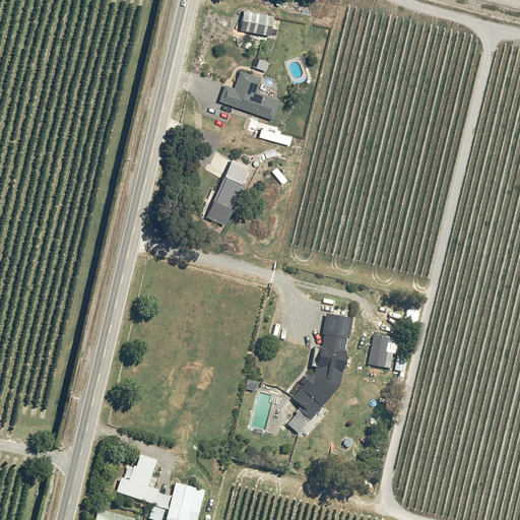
[(273,14),(242,10),(239,29),(269,35),(273,14)]
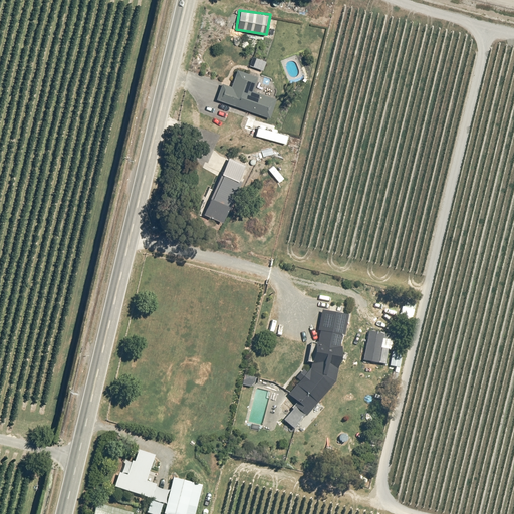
[(256,77),(239,71),(236,80),(233,79),(231,86),(224,84),(218,100),(268,117),(275,98),(252,90),(256,77)]
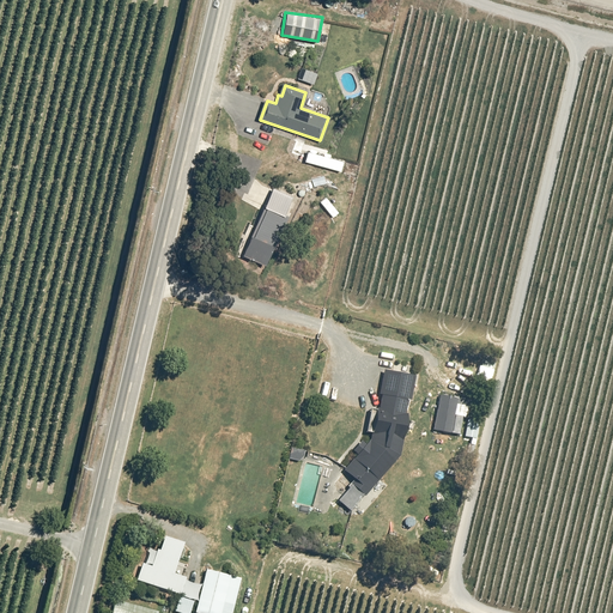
[(281,218),(292,195),(272,187),(261,212),(242,256),(263,266),(284,219),(281,218)]
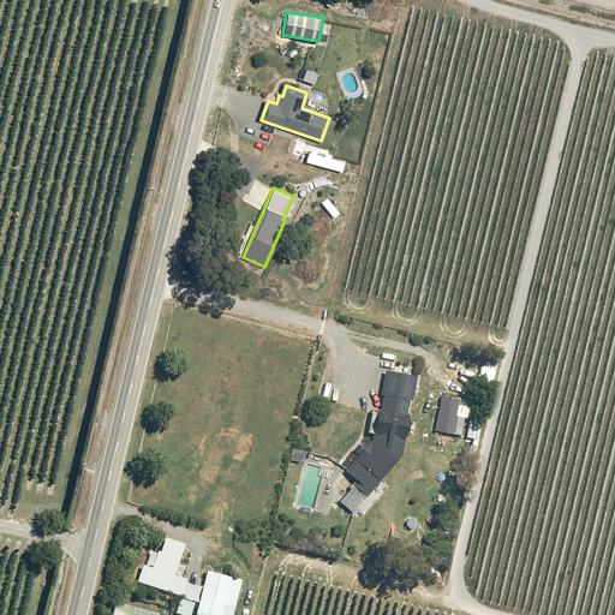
[(366,497),(401,457),(408,415),(406,413),(408,400),(412,401),(417,376),(384,370),(380,395),(381,396),(380,408),(376,407),(372,435),(366,445),(363,442),(353,452),(357,455),(344,471),(346,472),(339,481),(341,482),(350,490),(339,502),(351,512),(365,496),(366,497)]
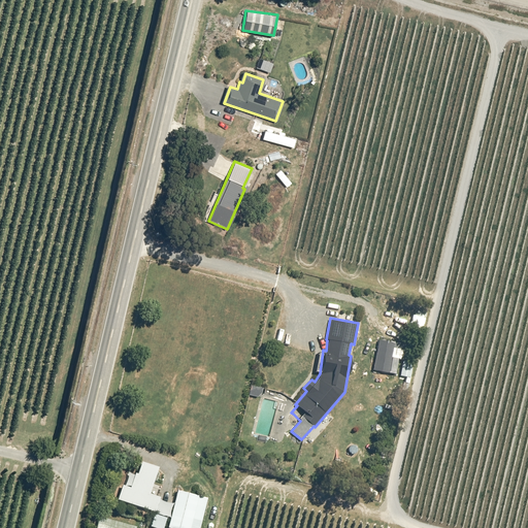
[(378,339),(373,369),(390,372),(390,370),(397,371),(401,343),(378,339)]
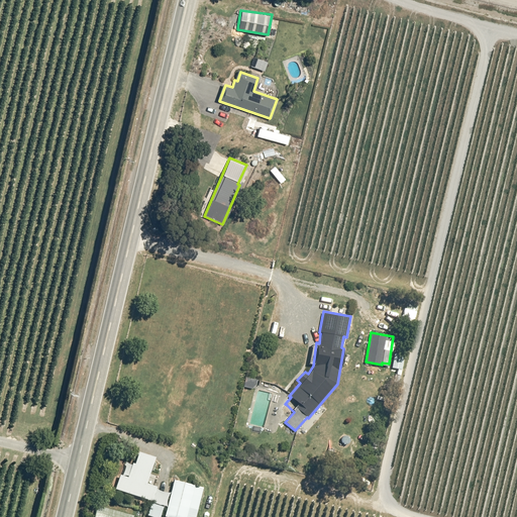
[(256,379),(246,377),(243,386),(253,389),(256,379)]
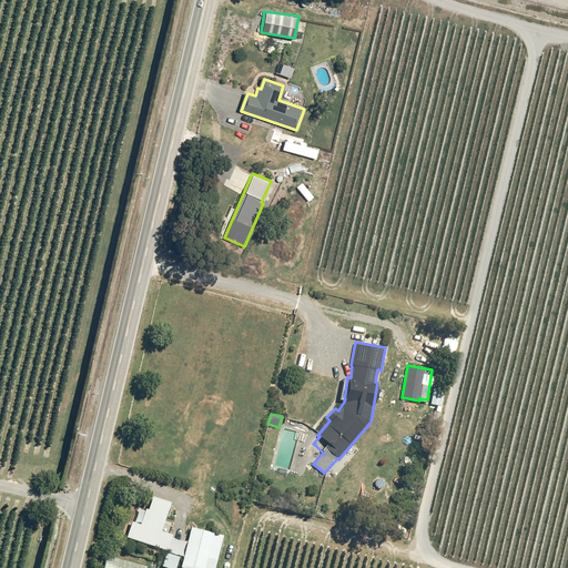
[(160,531),(170,501),(151,496),(146,509),(139,506),(134,520),(132,519),(127,537),(166,550),(162,566),(169,567),(175,567),(180,555),(184,556),(182,565),(193,567),(214,567),(222,535),(191,527),(188,540),(160,531)]
